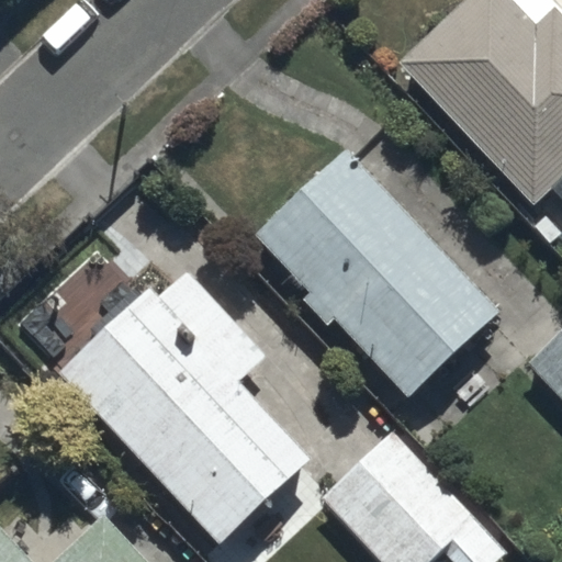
[(463,0),(404,54),(537,203),(555,186),(561,192),(561,6),(557,0),(463,0)]
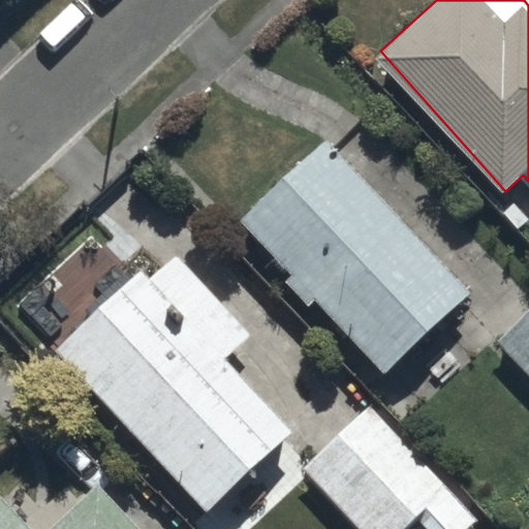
[(329,135),(241,214),(291,274),(285,279),(308,304),(315,299),(380,371),(469,291),(329,135)]
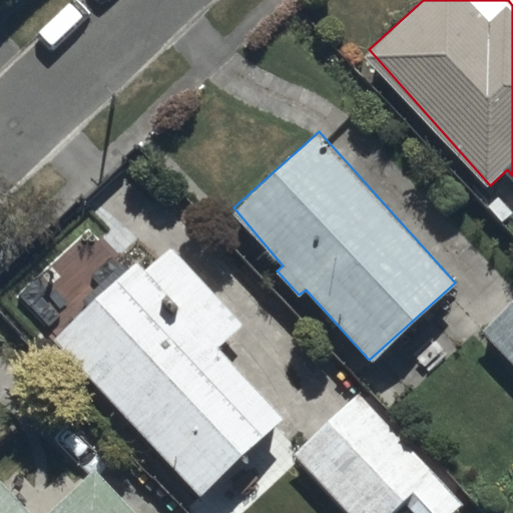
[(141,255),(53,338),(199,493),(285,412),(220,344),(242,324),(171,248),(151,267),(141,255)]
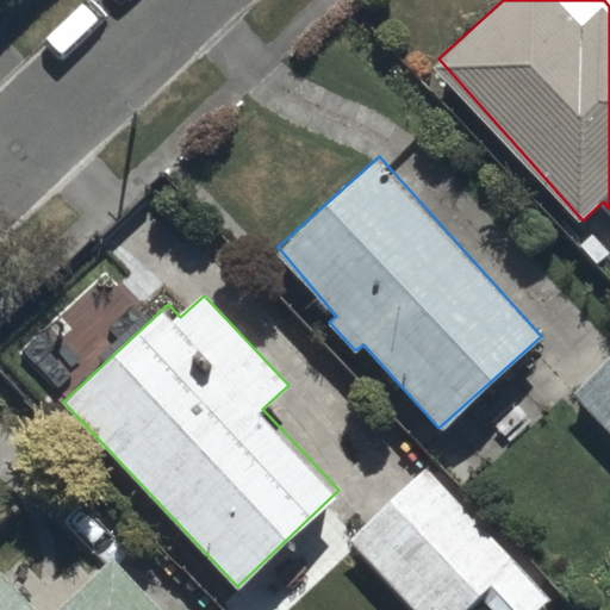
[(609,346),(566,390),(609,434),(609,346)]
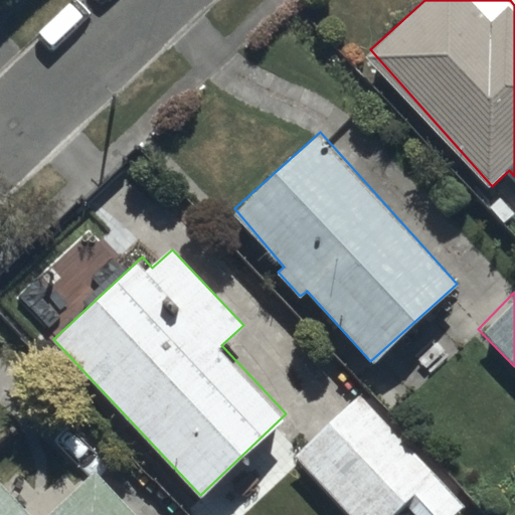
[(360,390),(294,451),(352,514),(393,514),(406,504),(415,514),(465,514),(471,510),(360,390)]
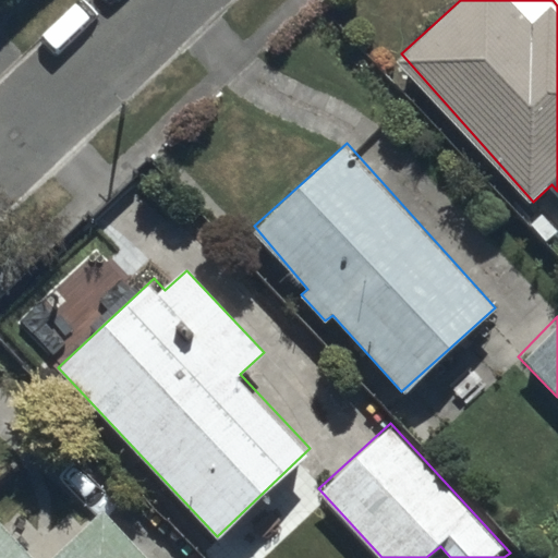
[(39,557),(0,514),(0,557),(149,557),(105,509),(50,557),(39,557)]
